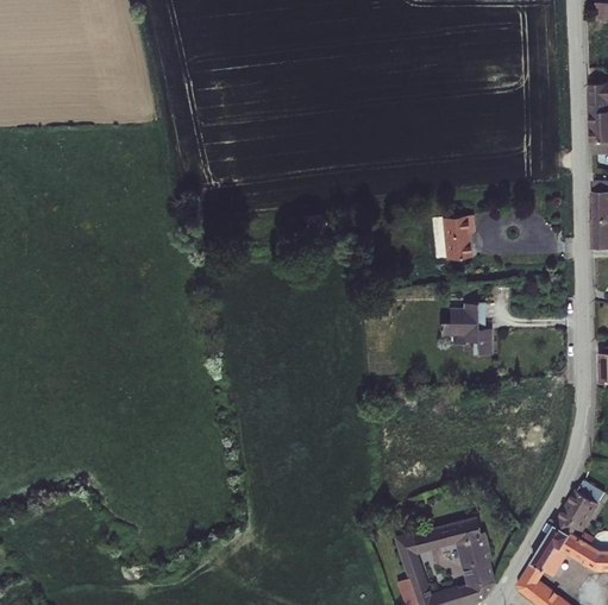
[(607,6),(595,6),(594,23),(607,23),(607,6)]
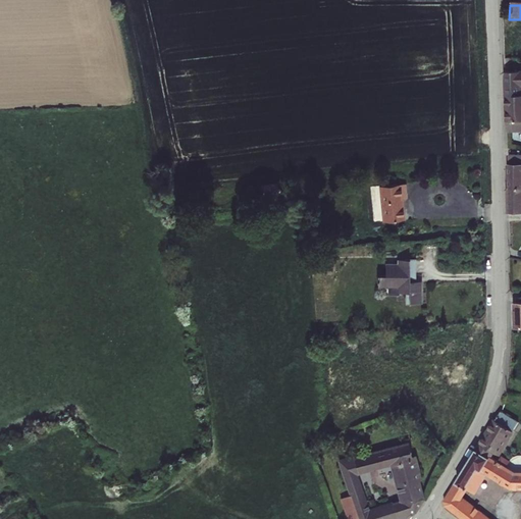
[(520,90),(520,73),(505,75),(505,100),(520,99),(520,91),(520,90)]
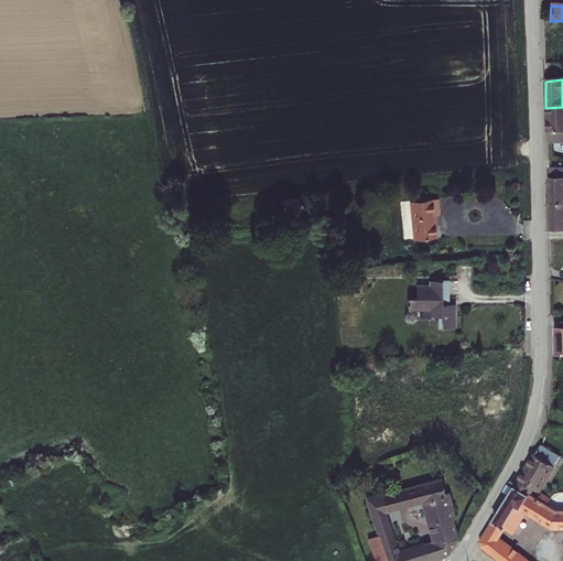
[(562,107),(545,108),(549,147),(562,146),(562,107)]
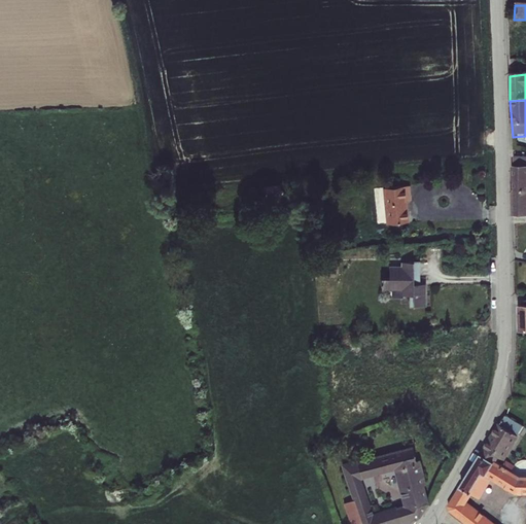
[(525,158),(513,158),(512,166),(513,191),(525,190),(525,158)]
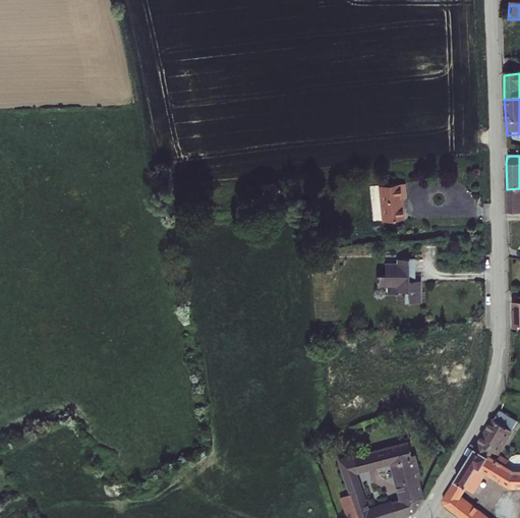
[(403,221),(402,200),(406,200),(404,184),(378,187),(382,223),(403,221)]
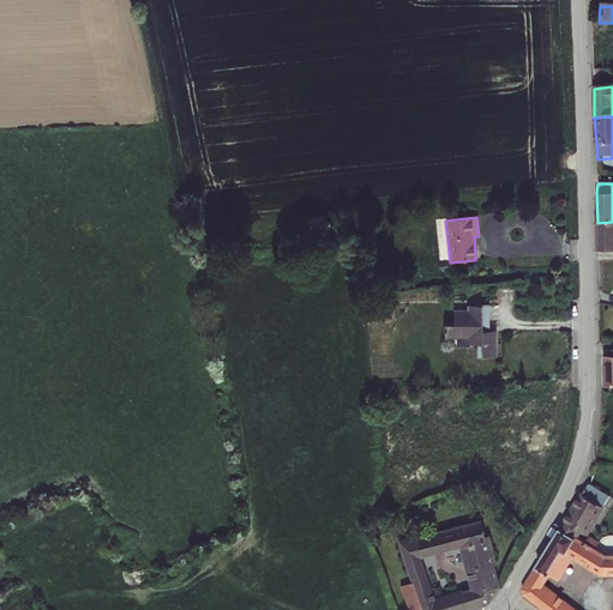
[(612,222),(598,223),(598,252),(612,251),(612,222)]
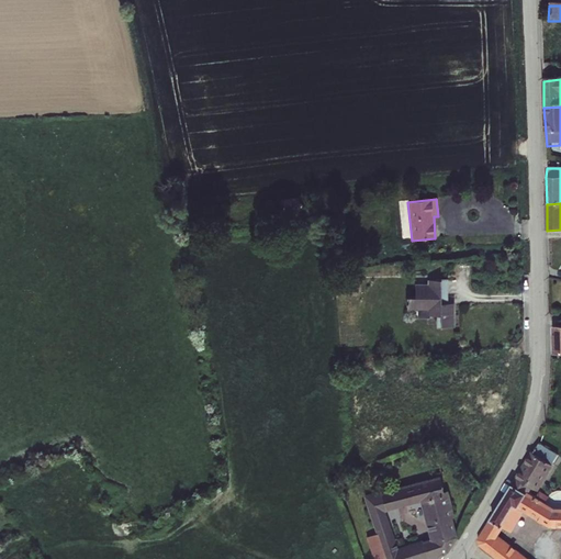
[(447,280),(426,281),(426,286),(414,286),(414,297),(405,297),(405,300),(407,299),(407,304),(405,304),(405,308),(406,308),(406,313),(416,311),(416,320),(428,319),(428,317),(435,317),(436,330),(453,330),(453,304),(447,303),(447,280)]
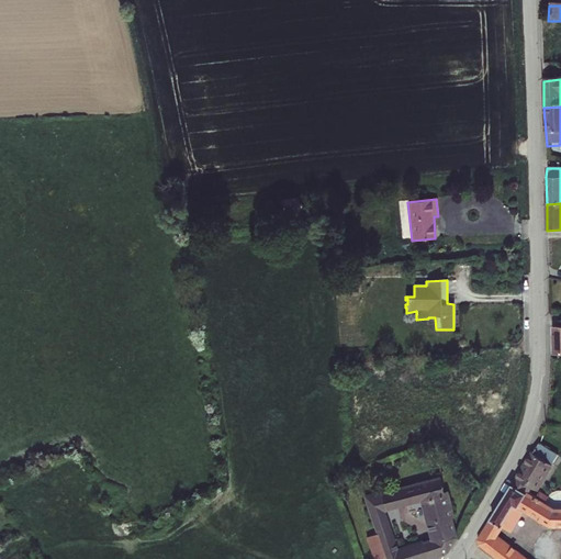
[(538,493),(553,468),(551,467),(558,457),(538,445),(533,454),(530,453),(512,484),(529,494),(533,489),(538,493)]
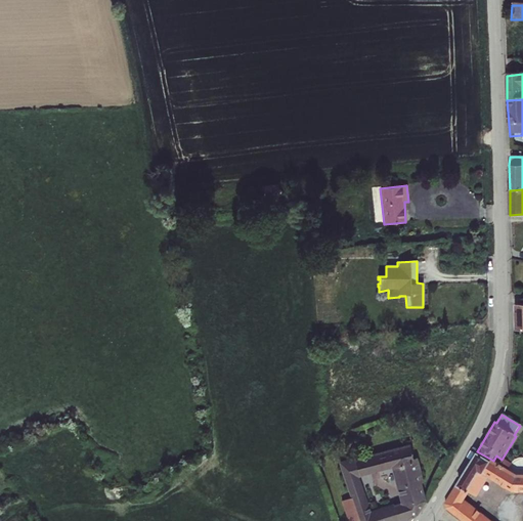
[(404,520),(417,516),(425,502),(421,483),(423,482),(417,459),(412,459),(408,444),(338,463),(350,500),(340,503),(346,520),(404,520)]
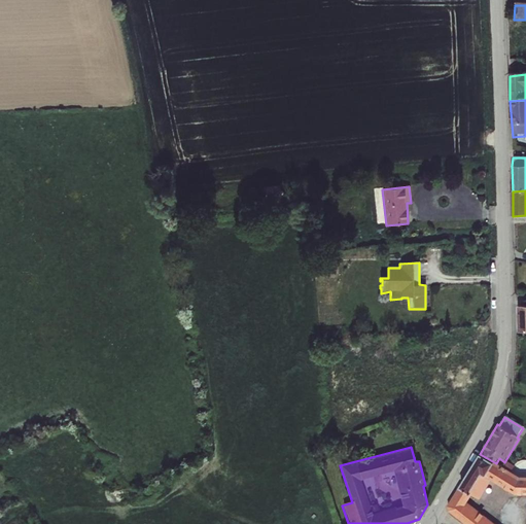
[(502,467),(496,463),(480,454),(459,488),(471,496),(480,501),(491,482),(515,495),(525,495),(525,478),(520,478),(511,473),(502,467)]
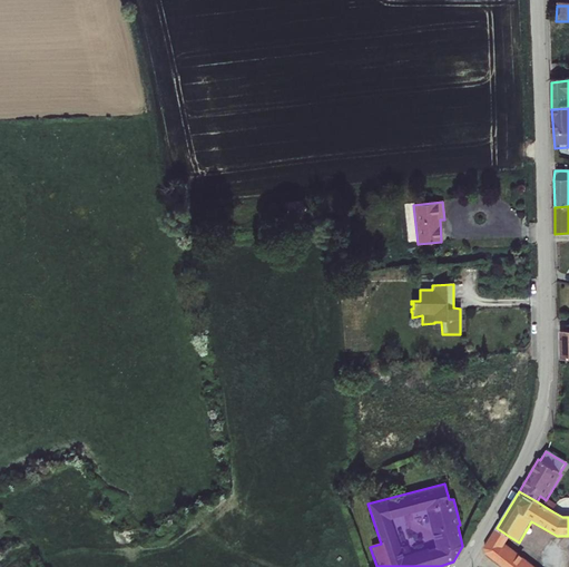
[(556,506),(547,500),(543,506),(552,511),(556,506)]
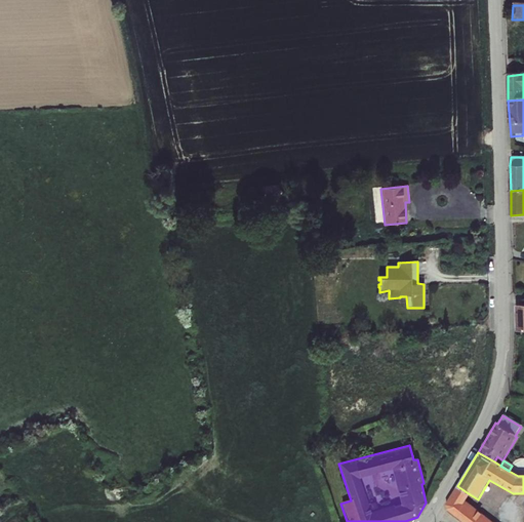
[(490,521),(466,502),(470,494),(457,486),(445,507),(446,510),(460,521),(490,521)]
